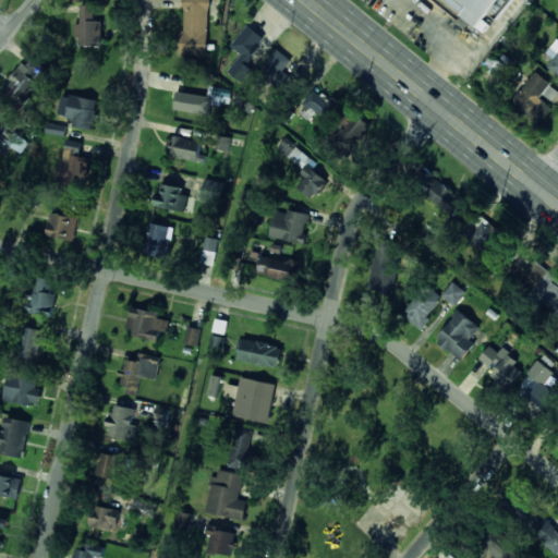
[(208,57),(209,0),(183,0),(182,56),(208,57)]
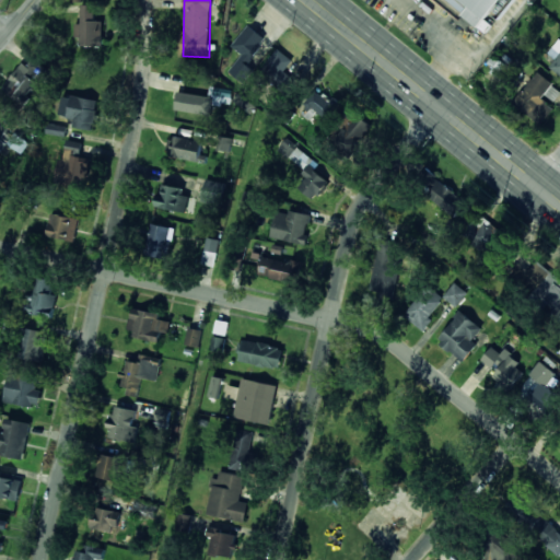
[(461,0),(470,8),(464,15),(479,28),(501,0),(461,0)]
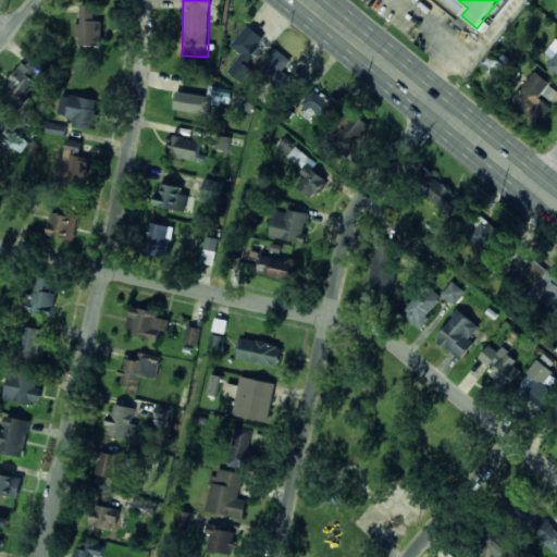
[(498,0),(490,10),(497,16),(511,0),(498,0)]
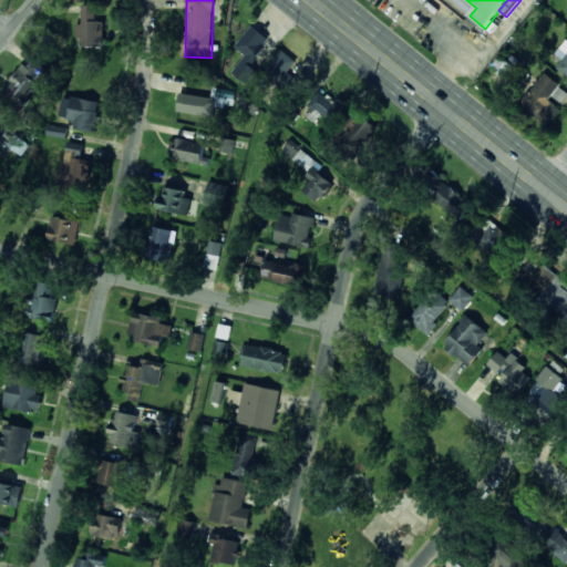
[(104,47),(105,21),(95,21),(96,6),(83,6),(82,24),(79,24),(78,47),(104,47)]
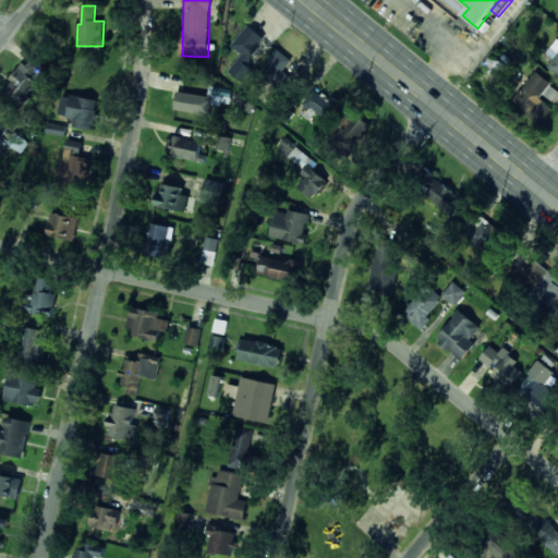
[(242,83),(258,62),(252,57),(266,39),(249,25),(231,46),(242,55),(228,71),(242,83)]
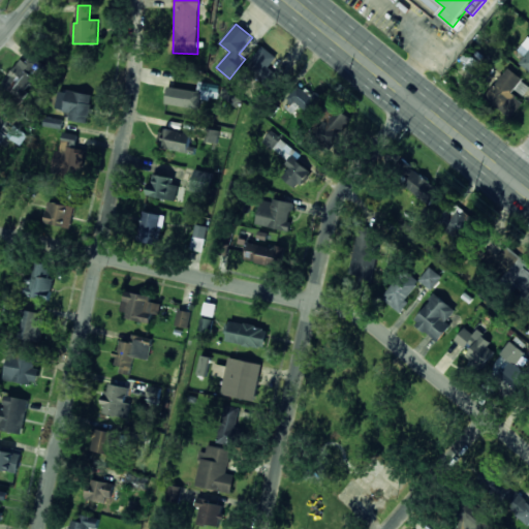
[(525,57),(520,63),(528,70),(528,36),(528,37),(517,51),(525,57)]
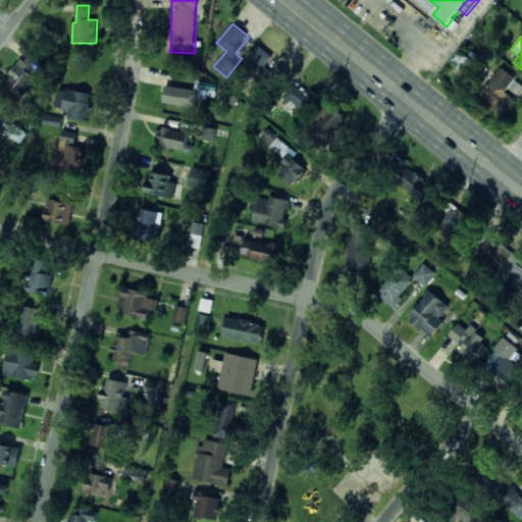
[(273,57),(260,45),(242,65),(265,86),(274,75),(264,66),(273,57)]
